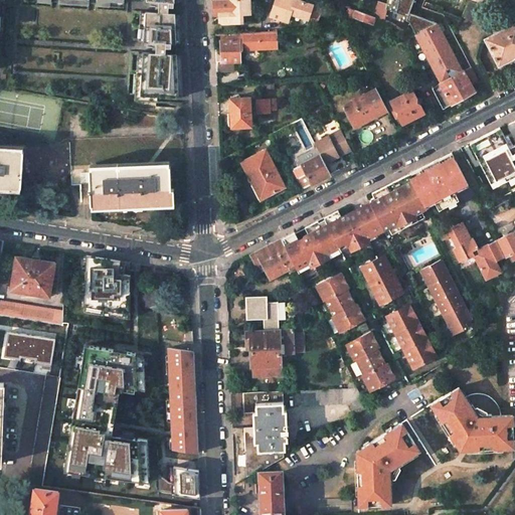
[(213,0),(214,12),(219,12),(219,22),(223,23),(242,22),(242,14),(250,13),(249,0),(213,0)]
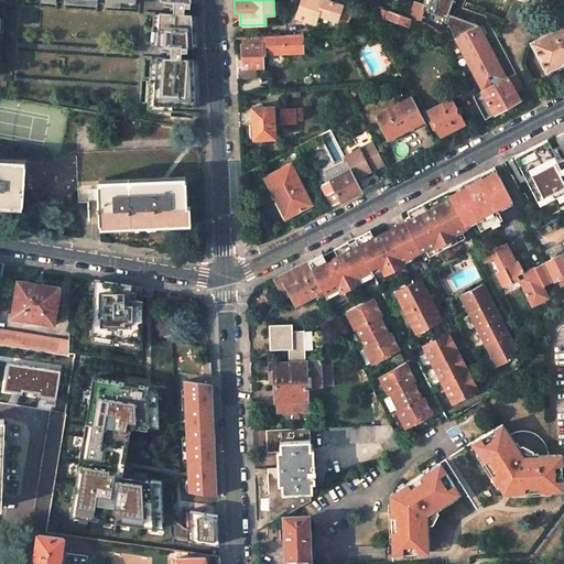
[(307,0),(308,0),(306,8),(303,7),(299,18),(302,19),(316,24),(320,13),(339,21),(345,6),(329,0),(307,0)]
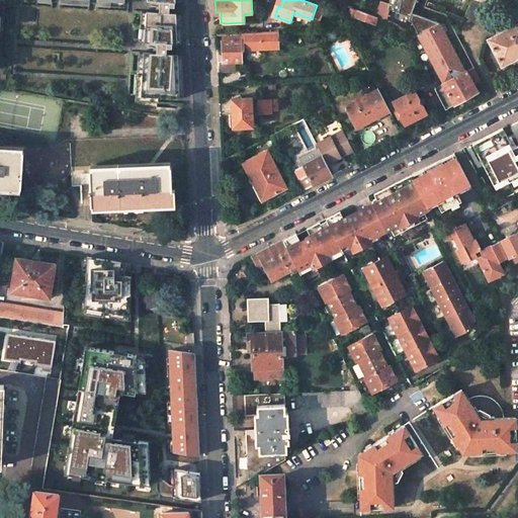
[(390,4),(380,0),(377,16),(377,17),(386,20),(390,4)]
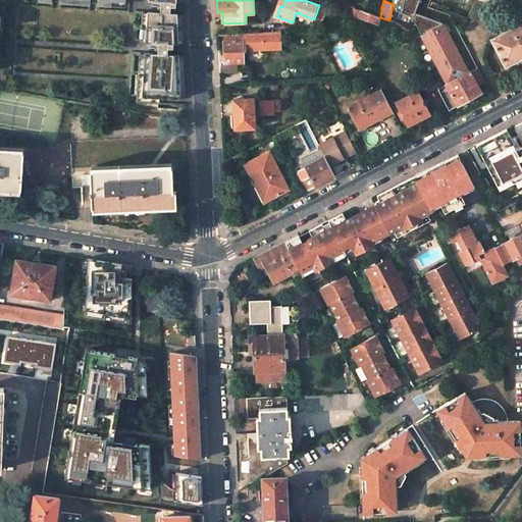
[(417,2),(410,0),(394,0),(393,4),(389,20),(396,22),(409,32),(437,90),(470,71),(475,69),(446,13),(428,6),(417,2)]
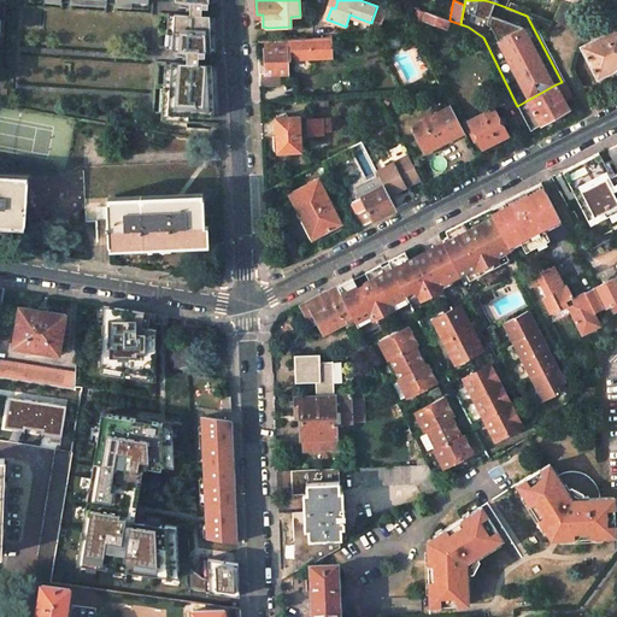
[(580,7),(562,0),(554,19),(583,30),(593,5),(580,7)]
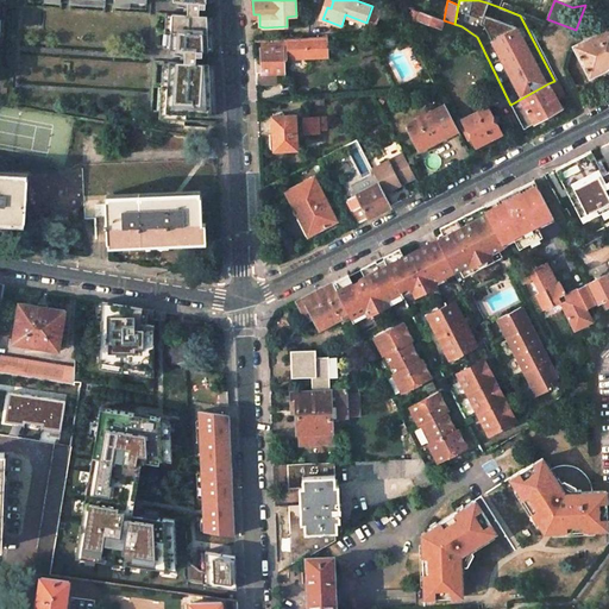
[(202,14),(203,7),(205,7),(205,2),(188,1),(188,13),(202,14)]
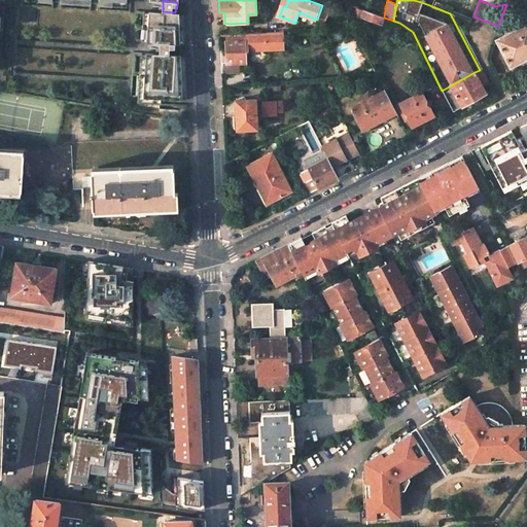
[(384,18),(363,10),(361,18),(382,25),(384,18)]
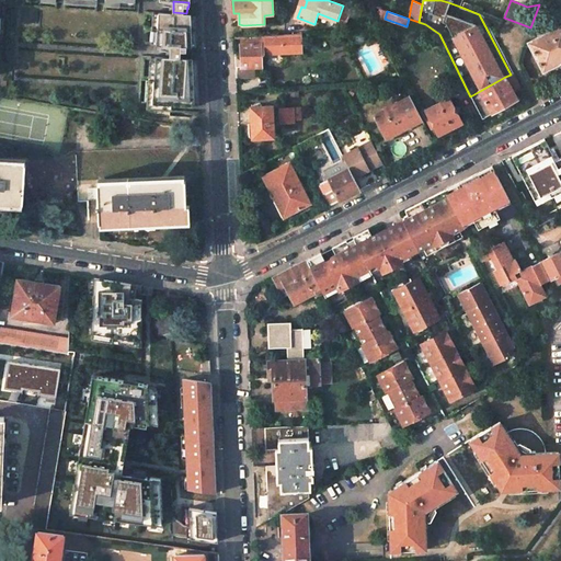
[(173,12),(159,12),(157,44),(171,45),(186,46),(192,46),(191,13),(186,13),(173,12)]
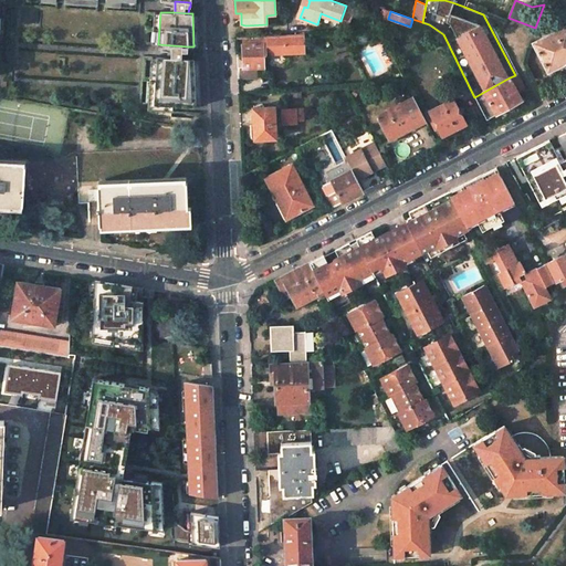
[(558,20),(546,25),(551,34),(562,28),(558,20)]
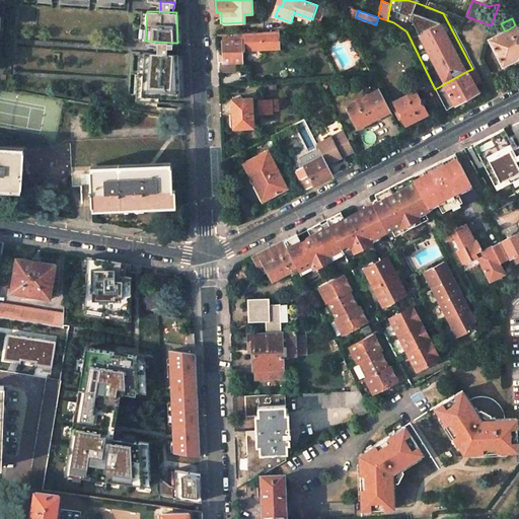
[(505,31),(490,40),(503,65),(518,56),(518,23),(515,25),(505,31)]
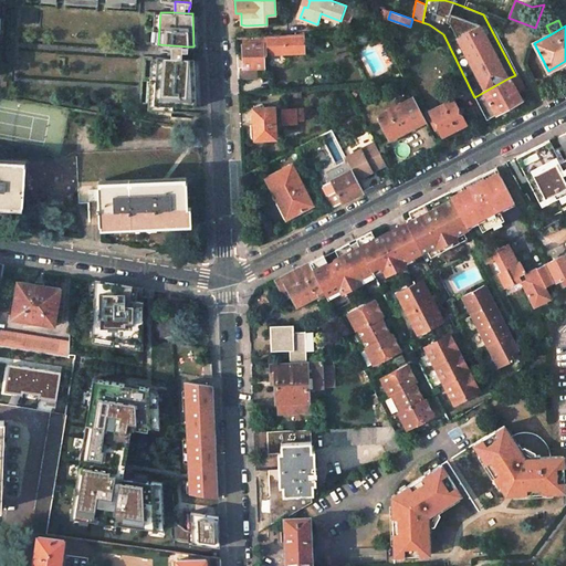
[(253,76),(253,67),(264,67),(263,54),(304,53),(303,35),(242,38),(242,54),(238,54),(238,77),(253,76)]
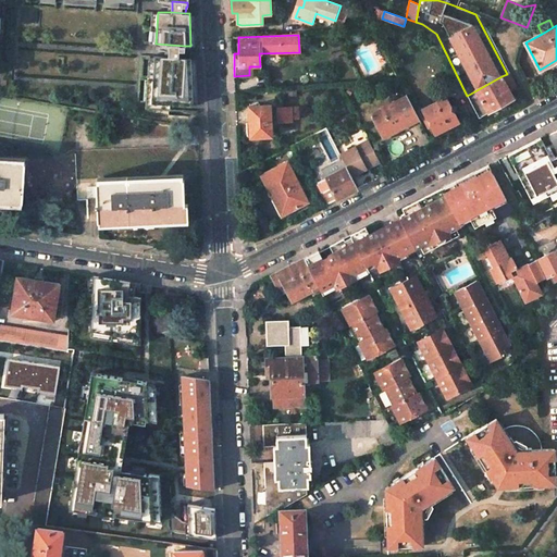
[(183,58),(183,50),(185,51),(185,46),(170,45),(169,57),(183,58)]
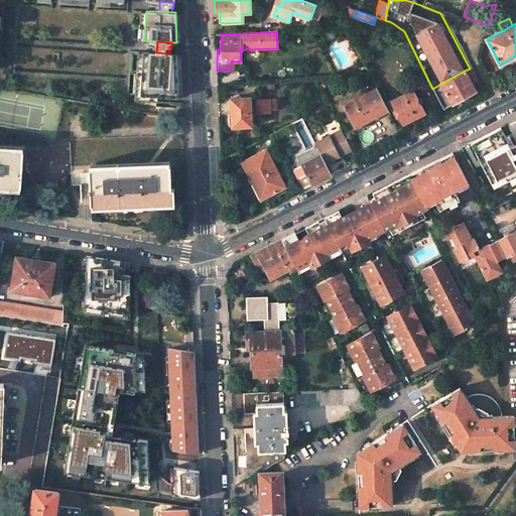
[(156,52),(143,51),(140,95),(178,97),(177,53),(169,53),(156,52)]
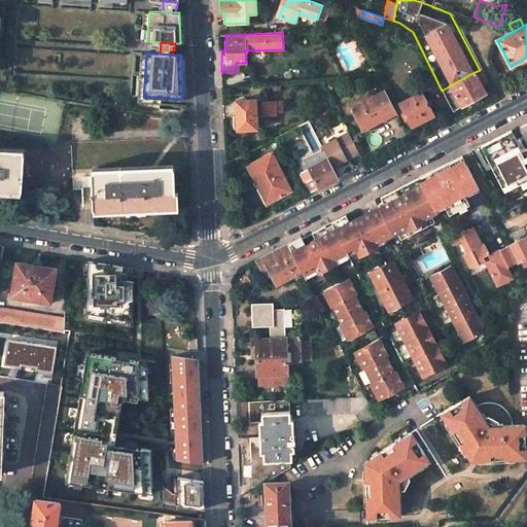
[(480,70),(475,72),(482,85),(487,83),(480,70)]
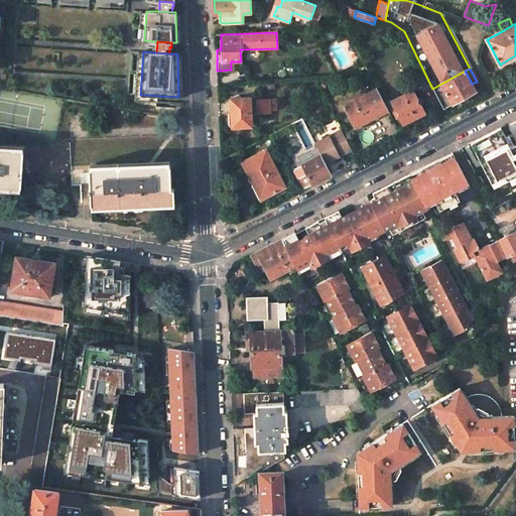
[(465,71),(432,89),(443,109),(476,92),(472,84),(465,71)]
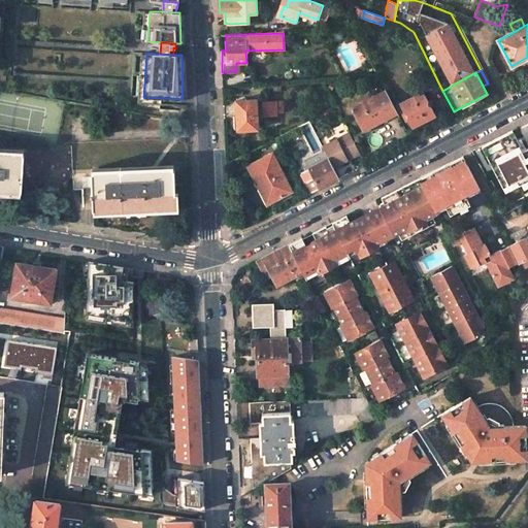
[(386,91),(352,108),(363,130),(397,113),(386,91)]
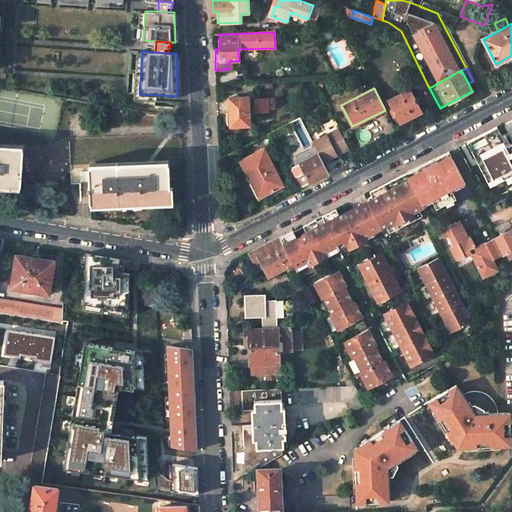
[(409,89),(388,100),(400,122),(421,112),(409,89)]
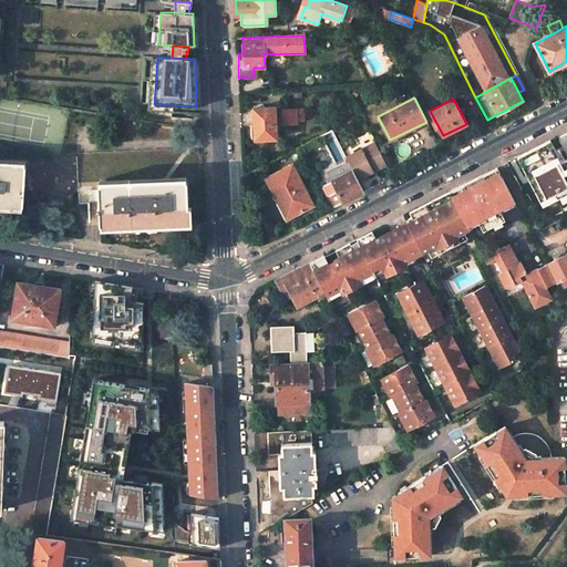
[(254,107),(256,140),(269,138),(277,138),(275,106),(254,107)]
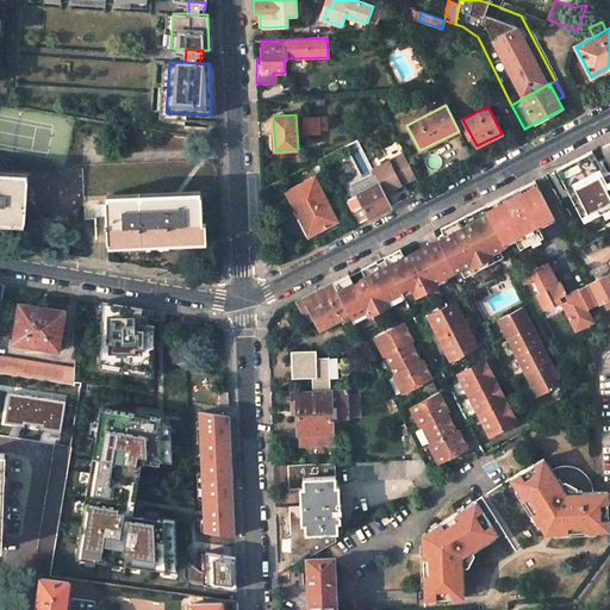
[(318,120),(299,118),(299,132),(302,132),(300,136),(309,136),(310,132),(319,134),(318,120)]
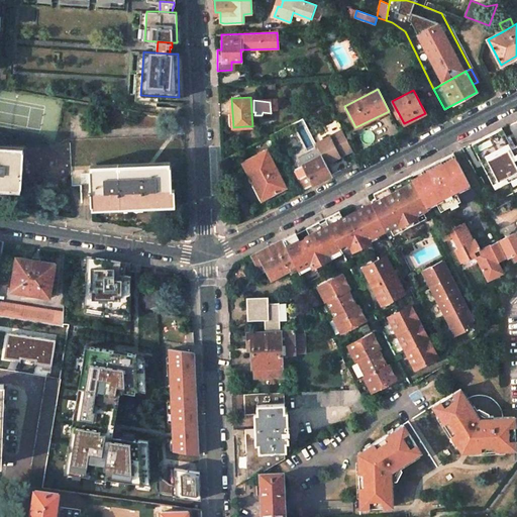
[(499,128),(471,143),(494,187),(508,180),(512,186),(516,183),(516,144),(509,148),(499,128)]
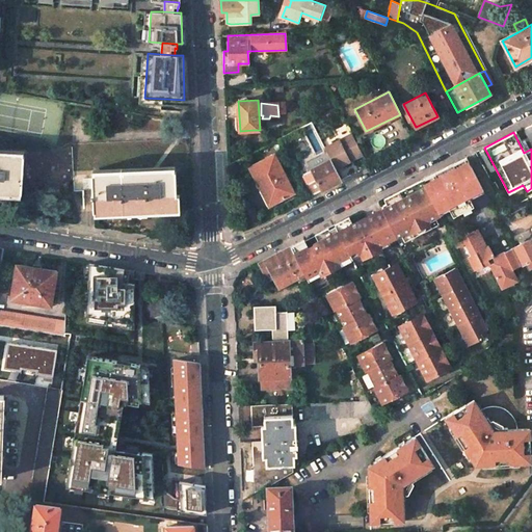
[(352,134),(324,149),(330,159),(335,168),(349,161),(348,159),(361,152),(352,134)]
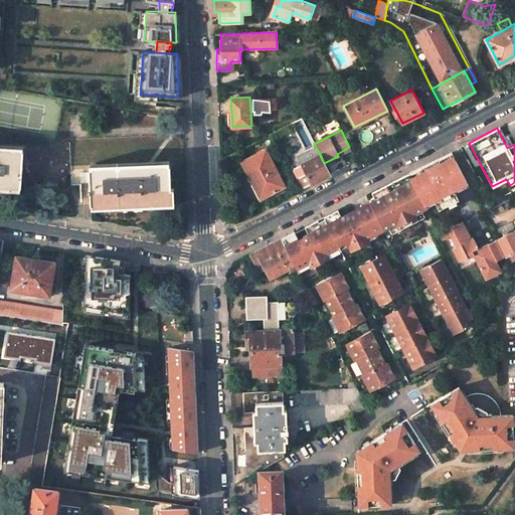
[(0,149),(0,184),(21,186),(23,151),(0,149)]
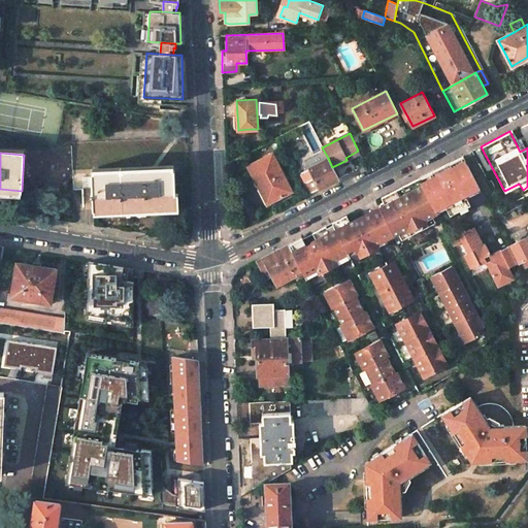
[(272,153),(248,166),(267,204),(292,191),(272,153)]
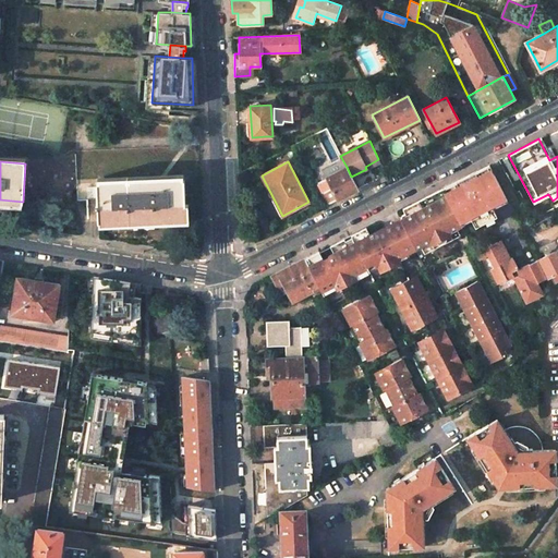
[(443,189),(459,220),(469,215),(475,227),(496,216),(492,207),(507,199),(488,165),(475,172),(468,176),(443,189)]
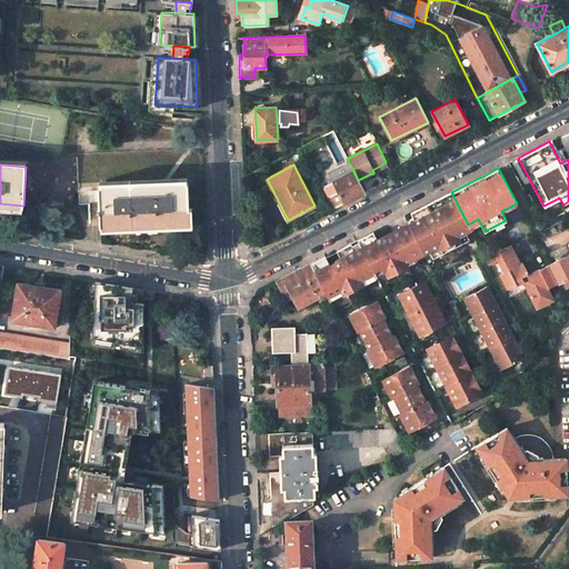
[(353,170),(325,186),(336,208),(339,207),(365,192),(358,180),(353,170)]
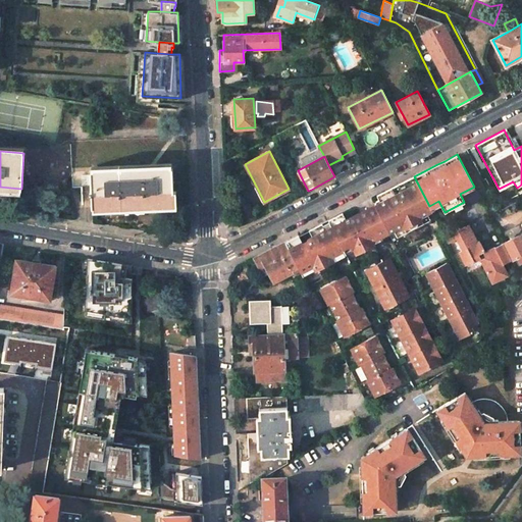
[(172,168),(91,171),(92,207),(173,204),(172,168)]
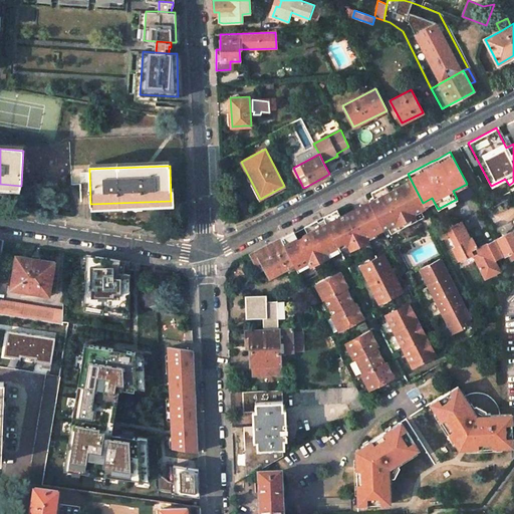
[(374,191),(392,224),(397,222),(398,224),(416,215),(415,213),(424,208),(425,208),(423,203),(408,174),(391,182),(374,191)]
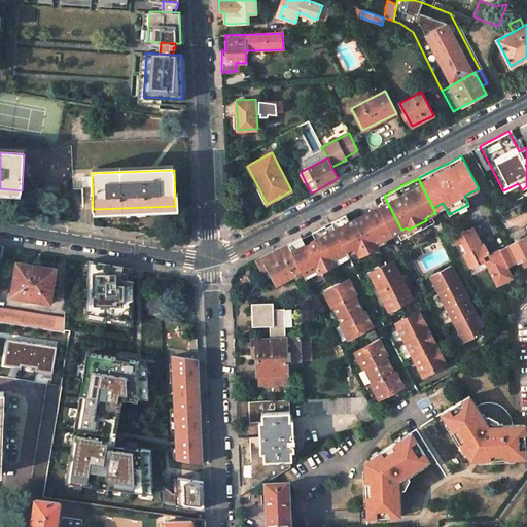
[(379,207),(392,235),(401,230),(384,196),(375,200),(379,207)]
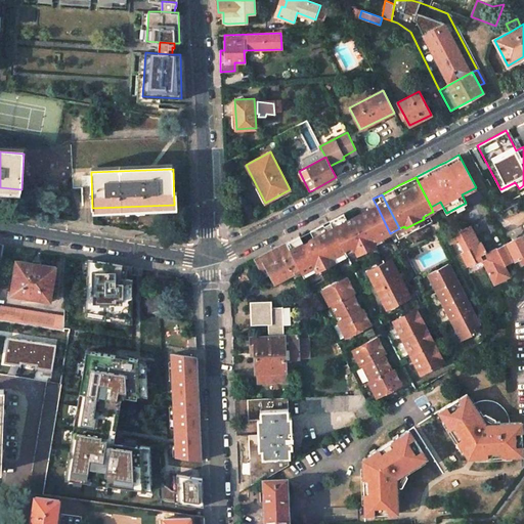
[(375,220),(384,238),(391,234),(390,233),(377,206),(368,210),(373,217),(375,220)]
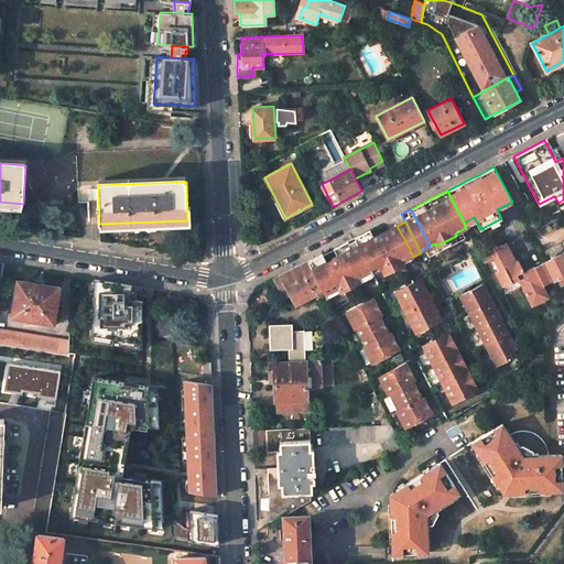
[(397,226),(387,231),(387,232),(389,237),(397,232),(398,235),(401,234),(397,226)]
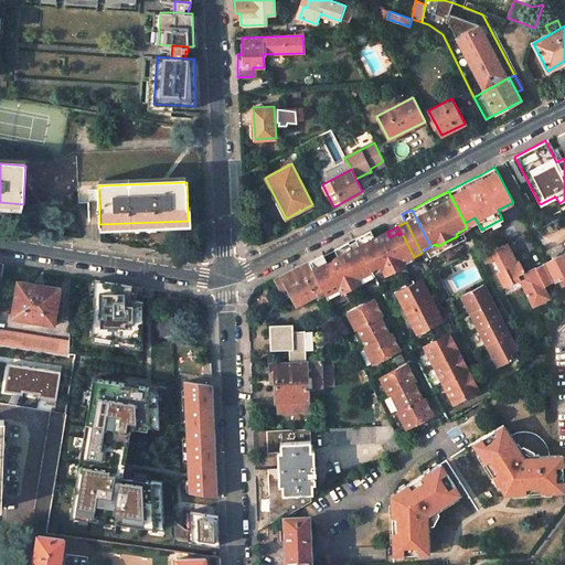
[(362,252),(373,273),(387,265),(391,272),(405,265),(394,244),(401,241),(401,240),(404,237),(402,234),(398,235),(397,233),(390,237),(387,233),(385,234),(374,240),(372,235),(358,243),(362,252)]
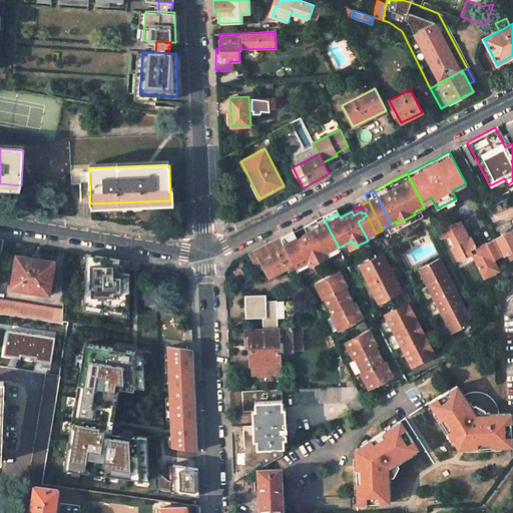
[(315,220),(319,227),(321,231),(329,228),(325,220),(322,216),(315,220)]
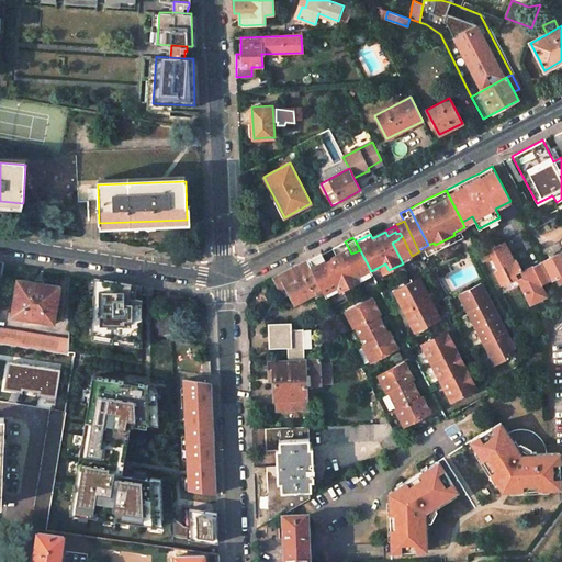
[(322,258),(325,263),(337,258),(334,253),(343,248),(344,251),(349,249),(345,242),(324,253),(306,261),(308,265),(322,258)]
